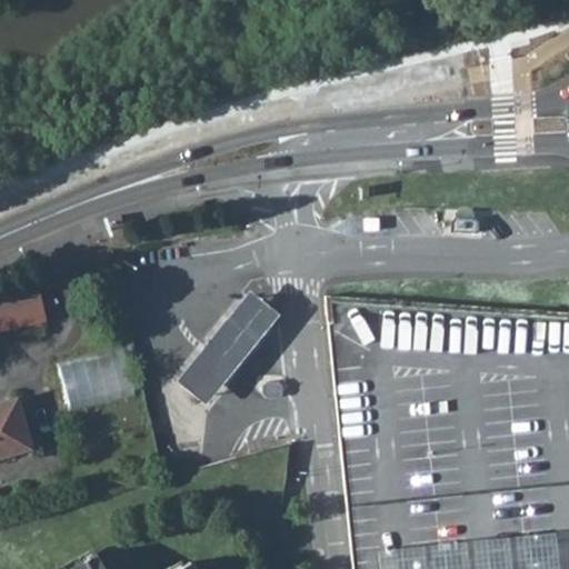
[(0,330),(46,321),(39,290),(0,297),(0,330)]
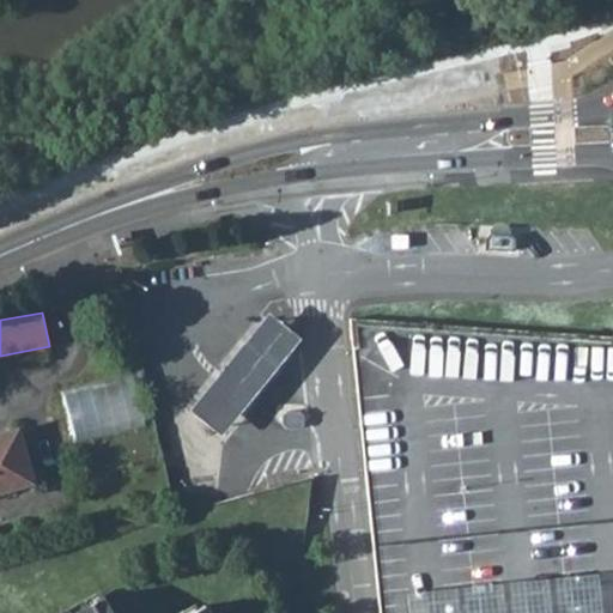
[(299,339),(268,313),(189,410),(222,436),(299,339)]
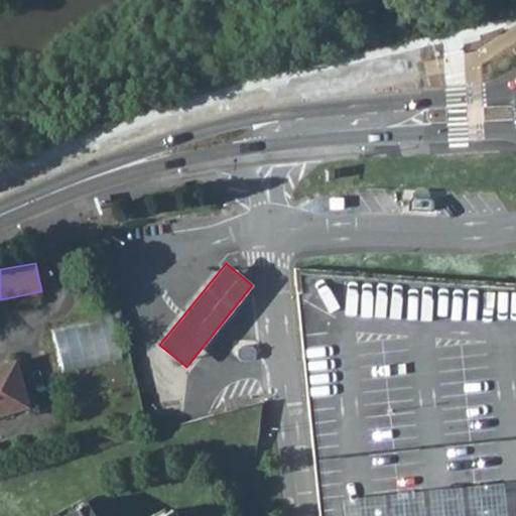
[(117,314),(47,328),(55,371),(126,358),(117,314)]
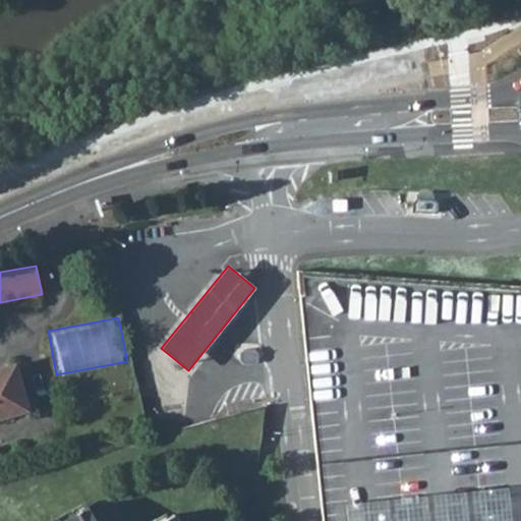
[(254,350),(244,350),(240,353),(239,361),(243,364),(254,365),(258,361),(258,354),(254,350)]
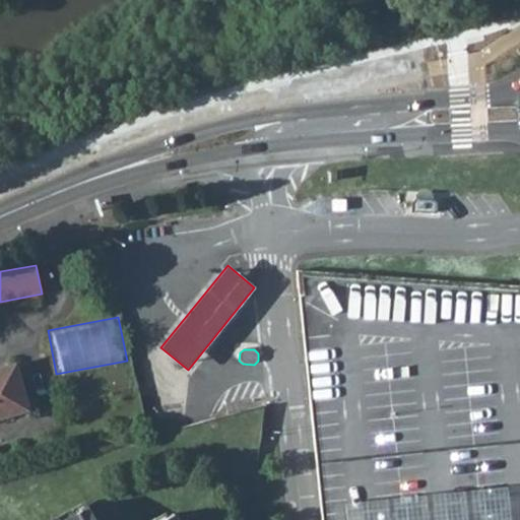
[(0,367),(0,417),(28,410),(15,364),(0,367)]
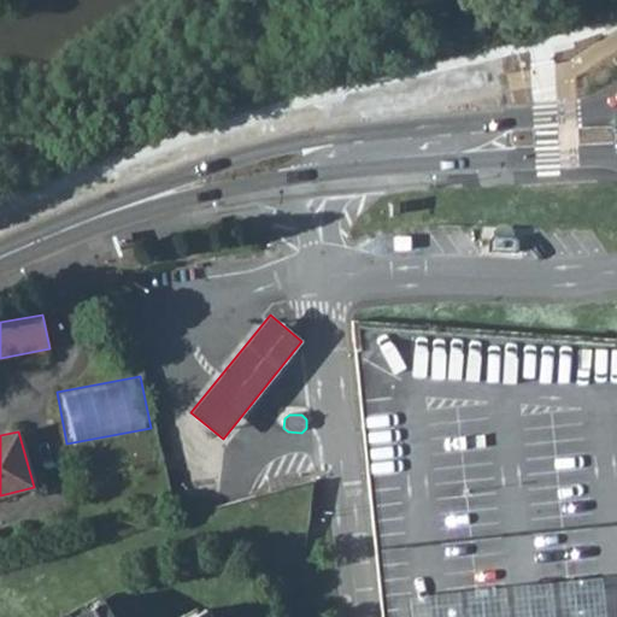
[(607,616),(605,577),(522,586),(430,595),(398,599),(399,616),(607,616)]
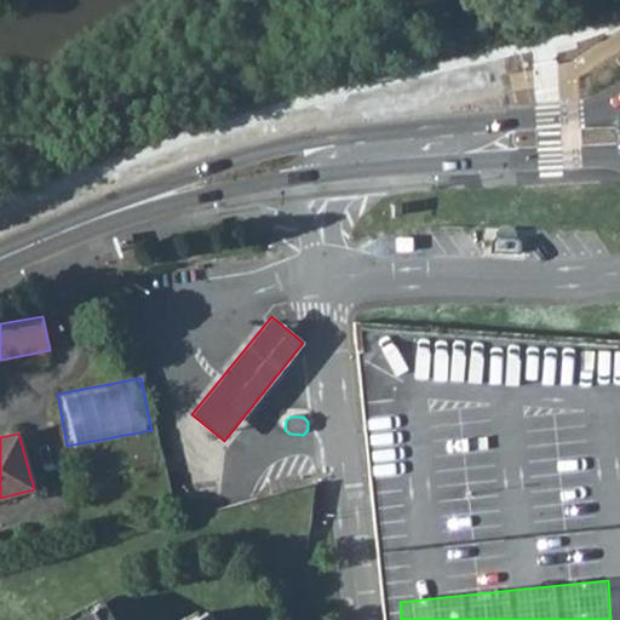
[(208,619),(205,613),(193,619),(112,619),(103,604),(75,619),(208,619)]
